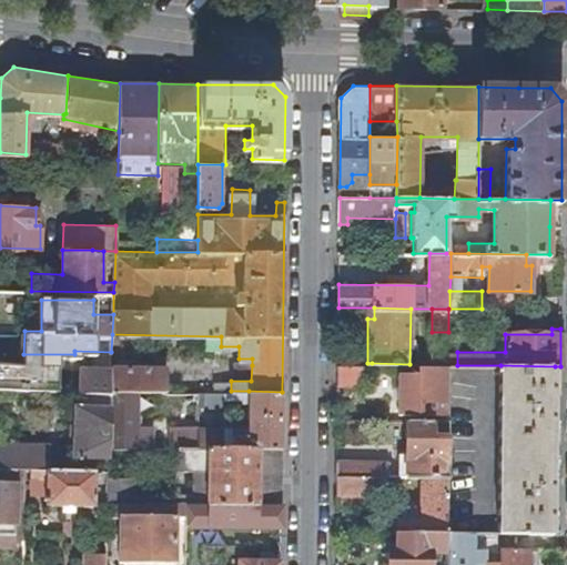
[(0,386),(89,387),(111,389),(111,369),(81,369),(81,366),(33,364),(33,362),(0,361),(0,386)]
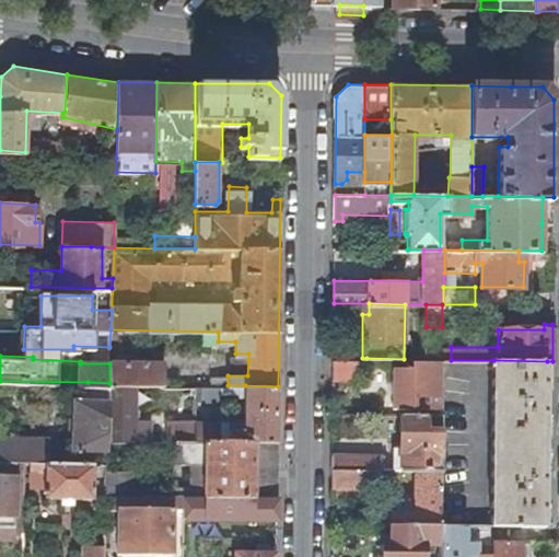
[(365,378),(367,358),(362,358),(334,358),(333,378),(365,378)]
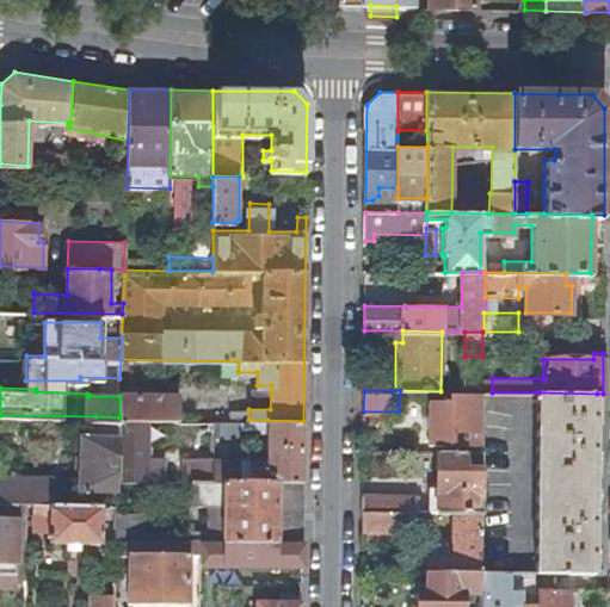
[(484,425),(484,392),(453,391),(453,398),(430,398),(431,444),(468,444),(468,452),(484,452),(484,425)]
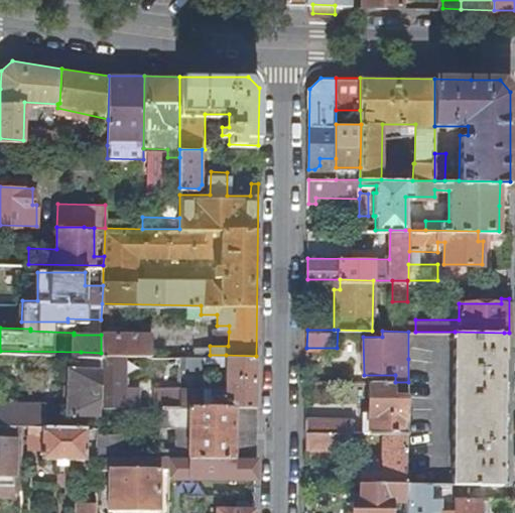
[(101,353),(124,353),(151,354),(151,332),(105,332),(101,335),(101,353)]
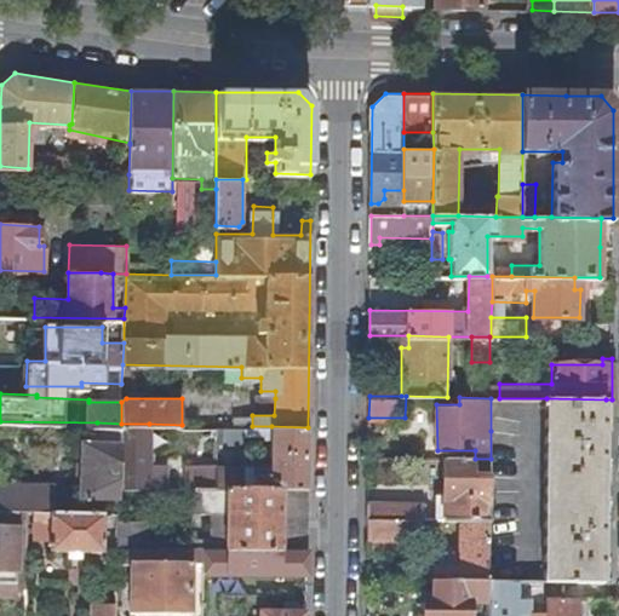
[(606,433),(606,399),(546,398),(546,407),(551,407),(550,581),(605,581),(605,560),(606,433)]
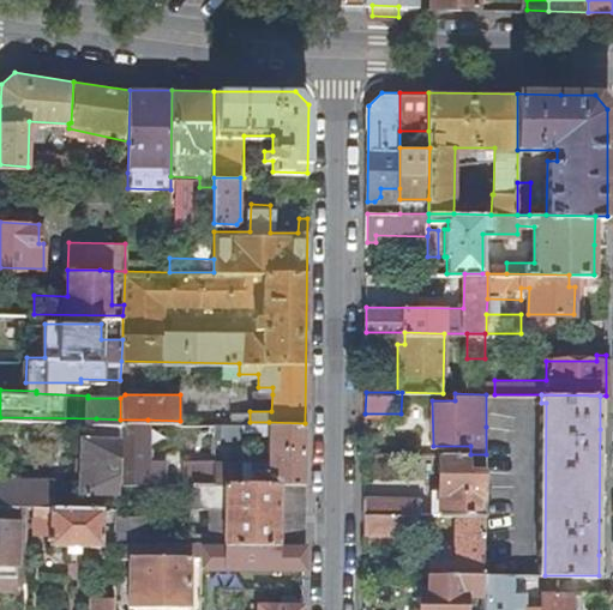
[(118,491),(118,481),(119,481),(120,420),(96,418),(96,436),(82,435),(82,491),(118,491)]
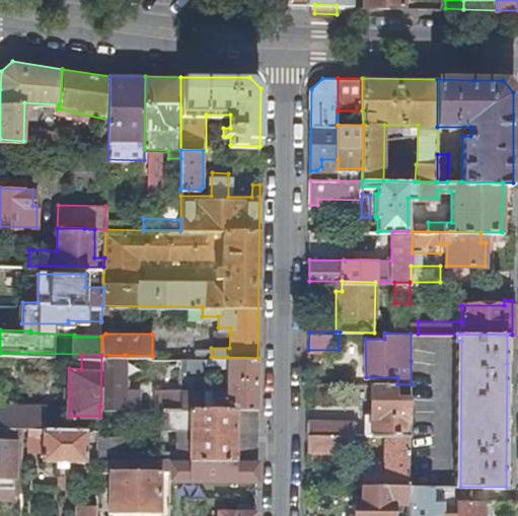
[(101,355),(100,407),(125,407),(125,389),(125,355),(101,355)]
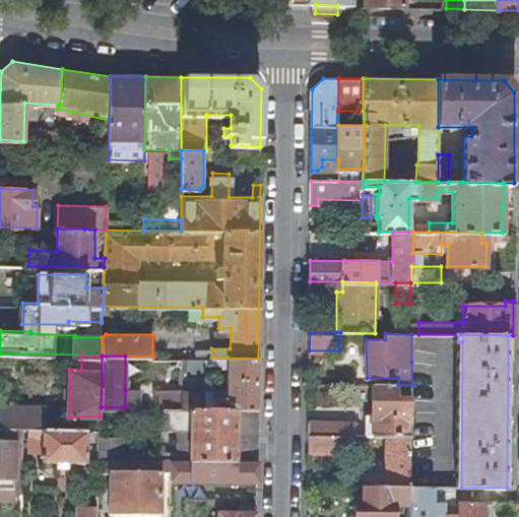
[(205,371),(205,358),(182,357),(182,371),(205,371)]
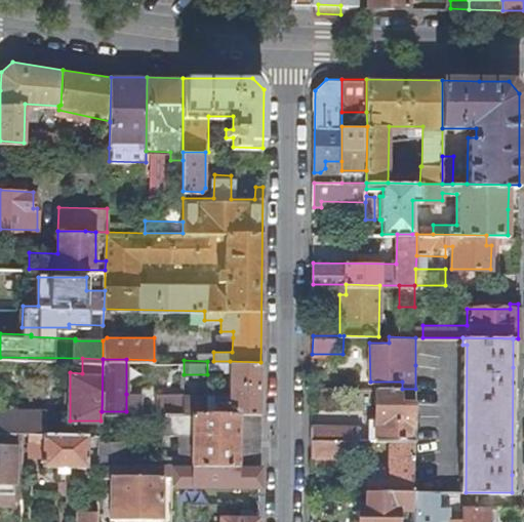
[(212,412),(237,412),(260,412),(260,362),(230,361),(230,396),(213,395),(212,412)]
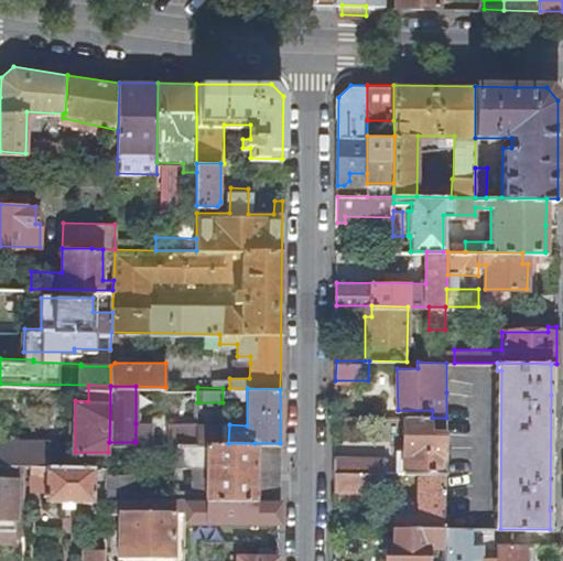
[(404,417),(403,472),(418,472),(445,473),(446,433),(434,433),(430,429),(429,418),(404,417)]
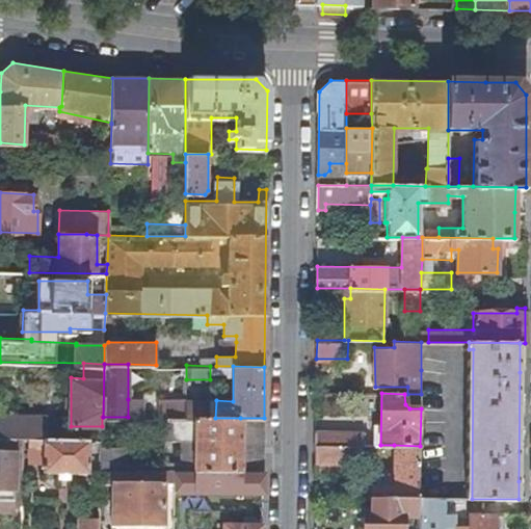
[(176,417),(211,417),(211,400),(187,400),(187,398),(176,397),(176,417)]
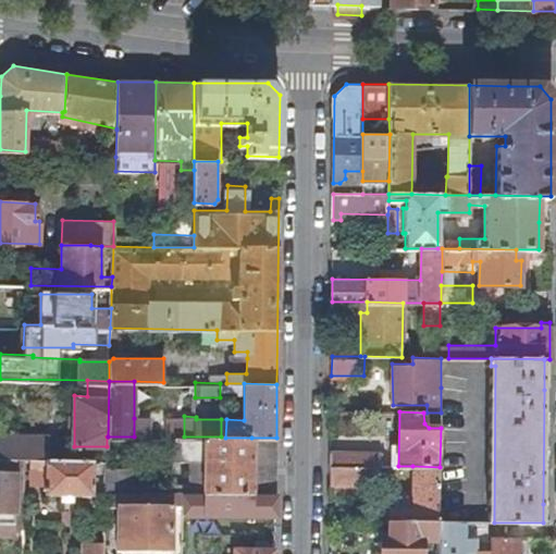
[(134,418),(134,436),(152,436),(152,419),(134,418)]
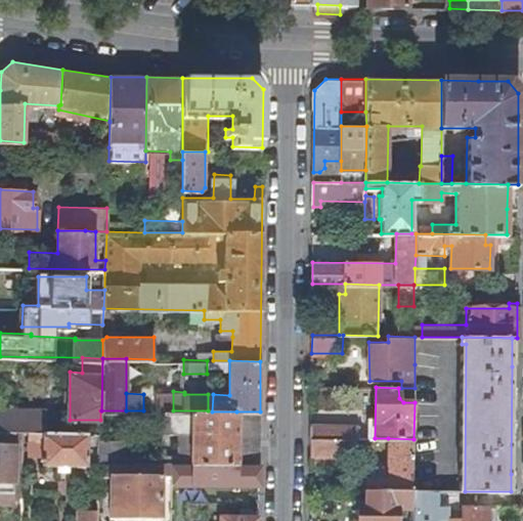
[(0,430),(23,431),(30,431),(46,432),(47,426),(53,426),(54,420),(47,420),(46,407),(0,405),(0,430)]
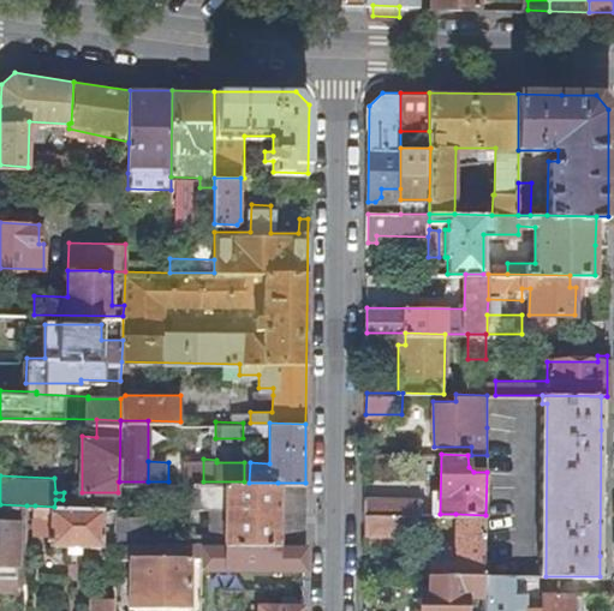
[(278,483),(249,483),(244,481),(203,481),(194,481),(192,499),(227,499),(226,543),(304,543),(304,517),(278,517),(278,483)]
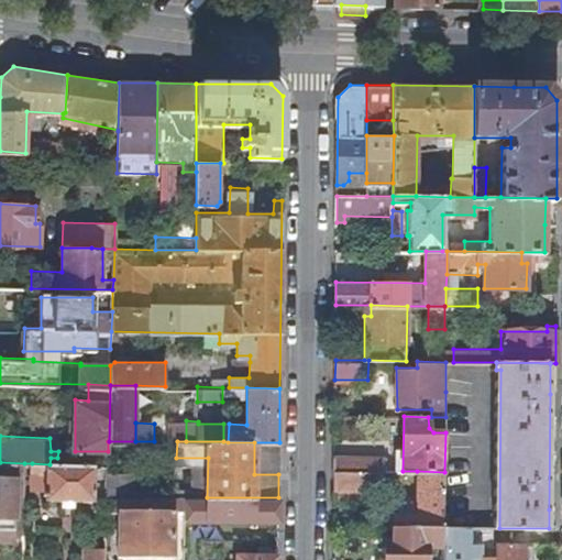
[(278,474),(279,442),(254,442),(254,474),(278,474)]
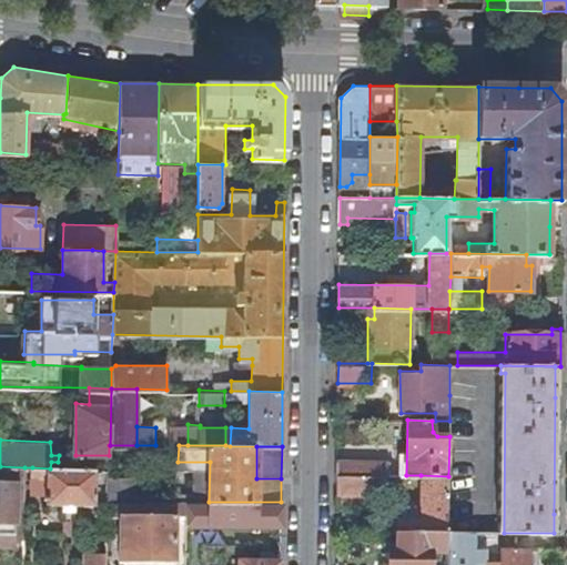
[(337,474),(386,475),(390,475),(390,458),(337,458),(337,474)]
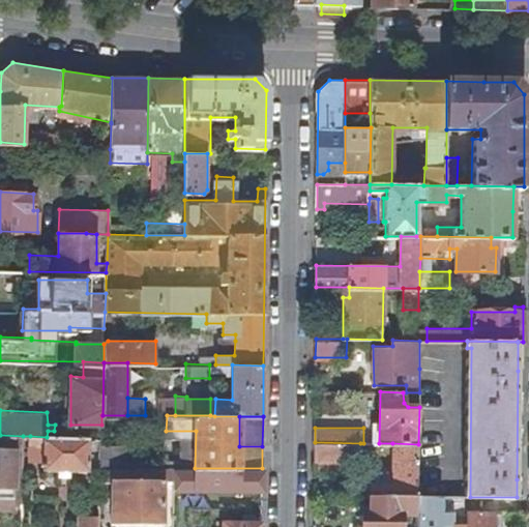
[(15,462),(23,462),(23,436),(0,435),(0,506),(13,506),(13,501),(15,462)]
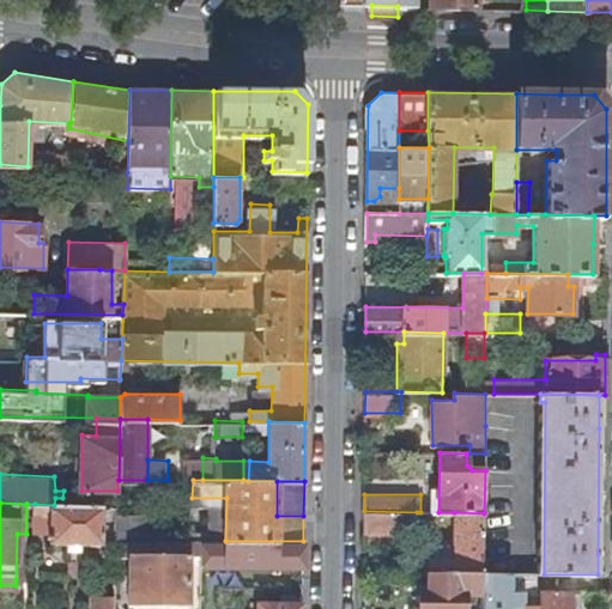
[(102,543),(102,506),(54,505),(35,504),(35,533),(50,533),(50,542),(102,543)]
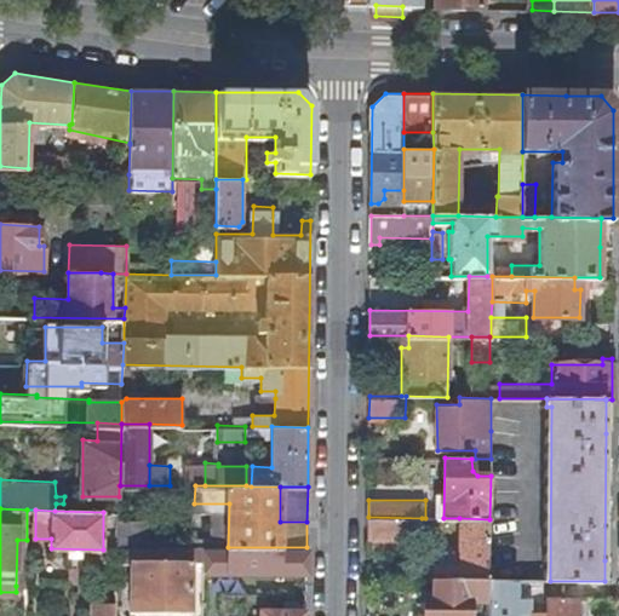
[(422,539),(422,518),(368,517),(368,537),(422,539)]
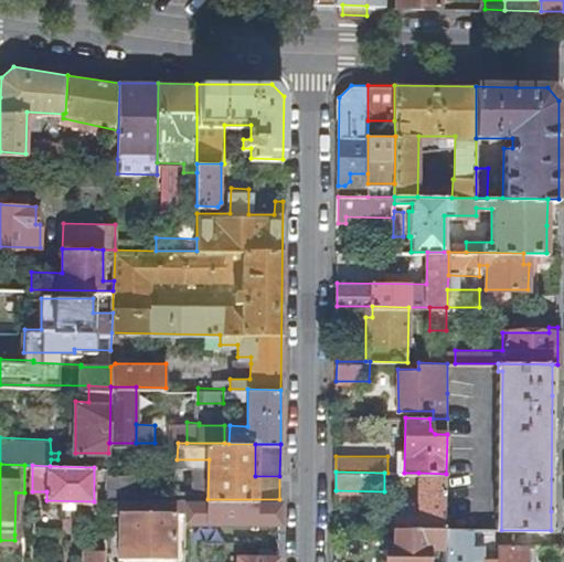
[(396,513),(396,528),(445,529),(446,474),(418,473),(418,513),(396,513)]
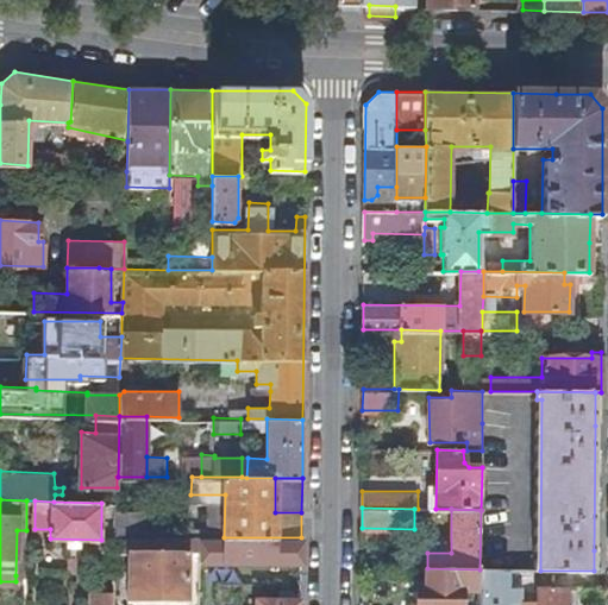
[(16,575),(26,575),(26,530),(17,530),(16,575)]
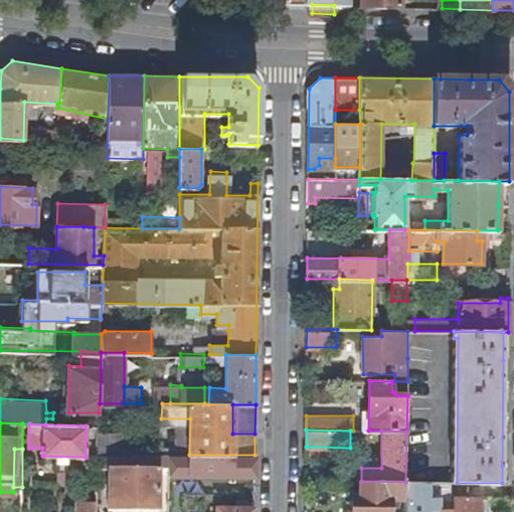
[(110,465),(134,466),(134,454),(98,454),(98,468),(110,468),(110,465)]
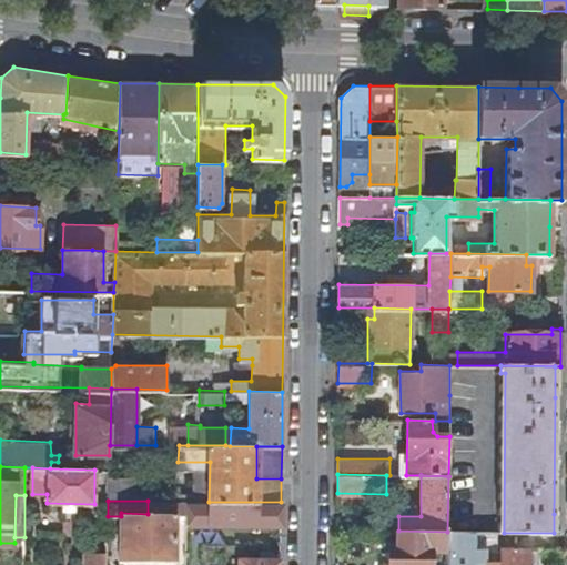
[(178,501),(148,501),(148,514),(178,514),(178,501)]
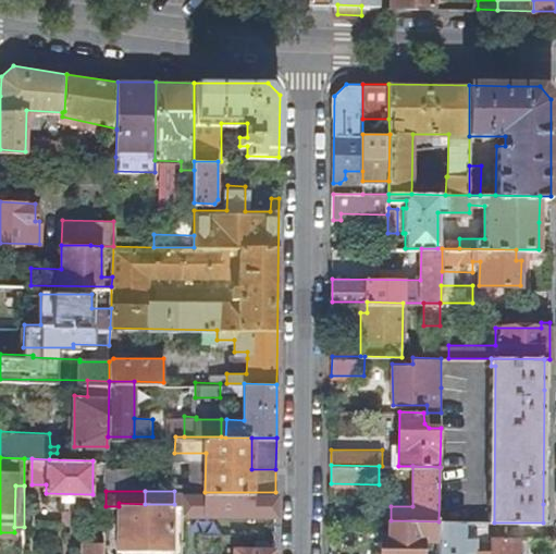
[(275,512),(275,492),(205,492),(183,491),(183,512),(275,512)]
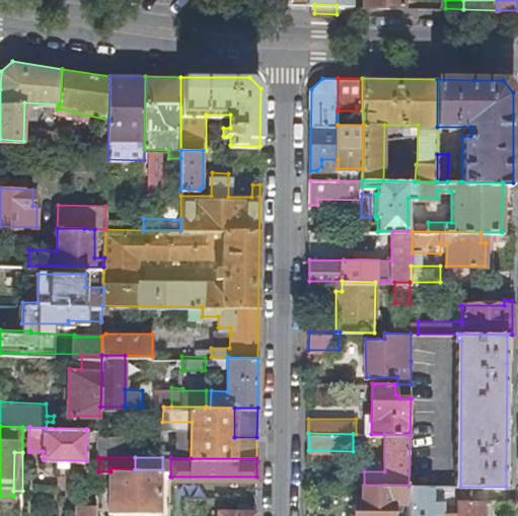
[(135,512),(135,469),(111,468),(111,471),(109,512),(135,512)]
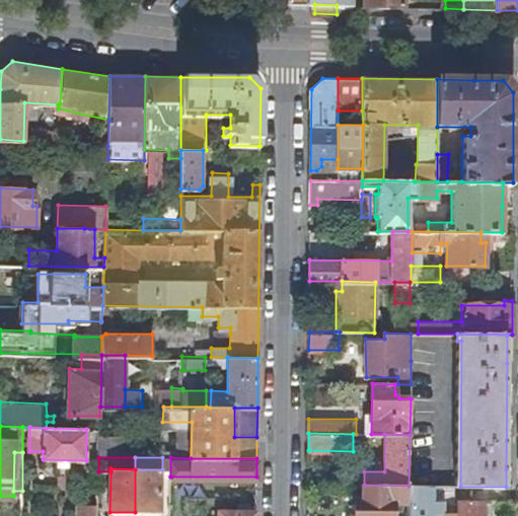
[(161,512),(162,469),(135,469),(135,512),(161,512)]
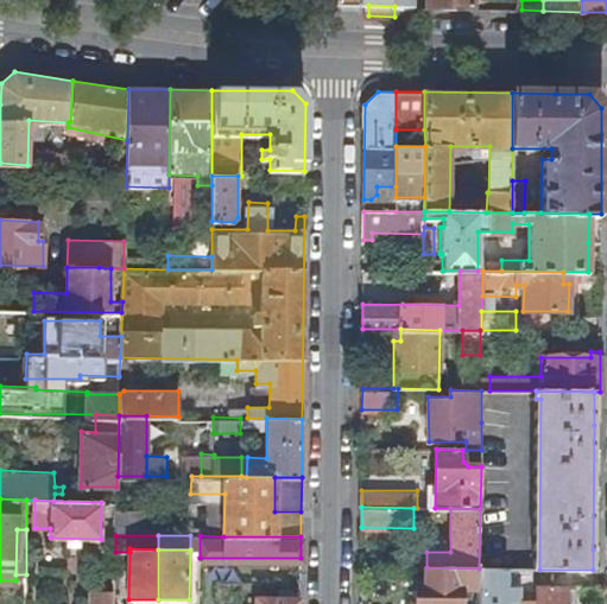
[(461,603),(461,589),(479,589),(479,568),(427,567),(427,586),(417,586),(416,603),(461,603)]
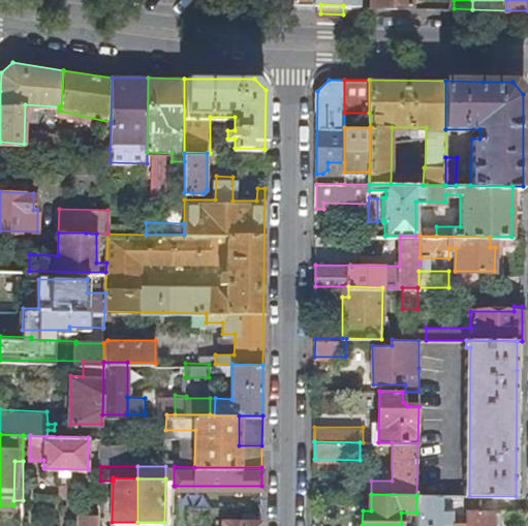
[(459,525),(459,518),(468,518),(468,512),(464,512),(464,496),(416,495),(416,513),(416,525),(459,525)]
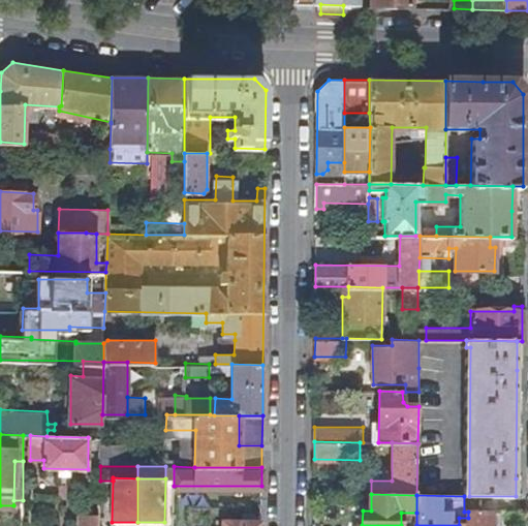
[(499,525),(500,513),(468,512),(468,518),(459,518),(459,525),(499,525)]
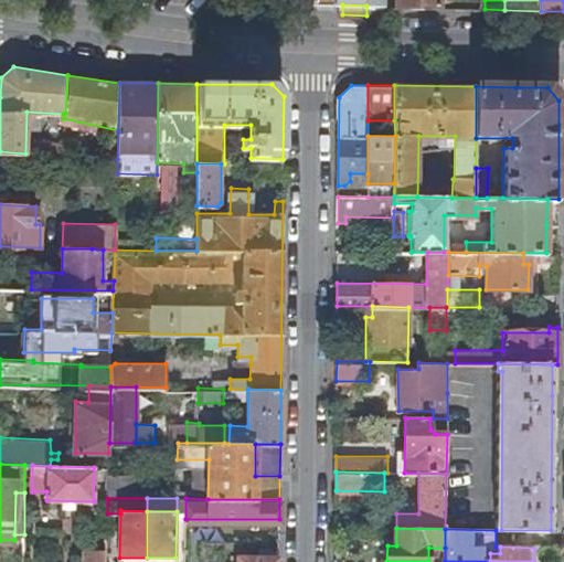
[(106,561),(106,558),(106,549),(84,549),(83,561),(106,561)]
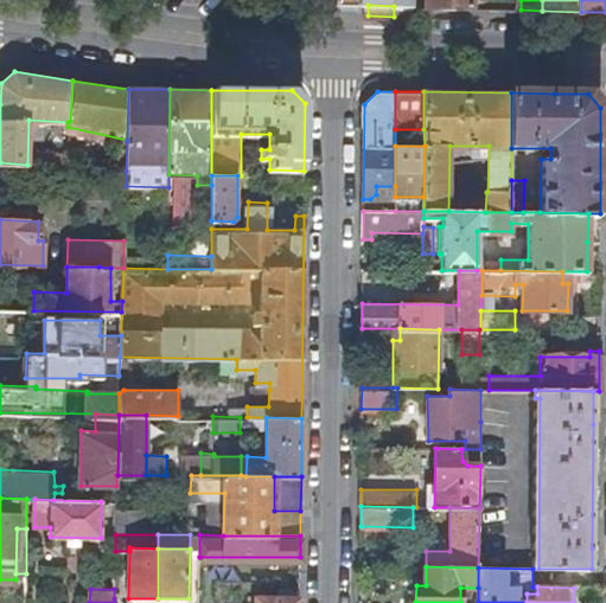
[(299,602),(300,596),(255,596),(255,590),(248,590),(248,597),(255,597),(254,602),(299,602)]
